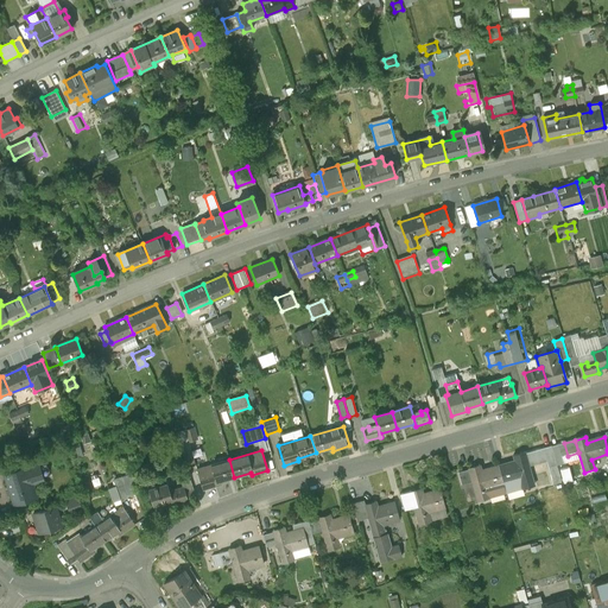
[(524,455),(527,467),(538,464),(536,453),(524,455)]
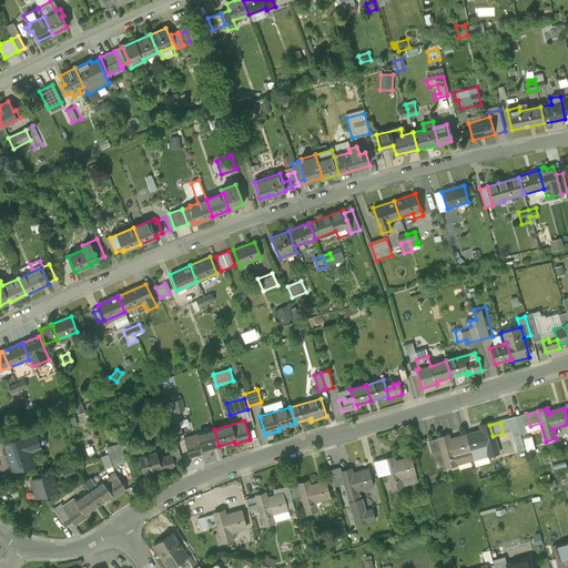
[(488,457),(498,455),(493,436),(489,425),(480,428),(482,433),(466,437),(470,453),(486,448),(488,457)]
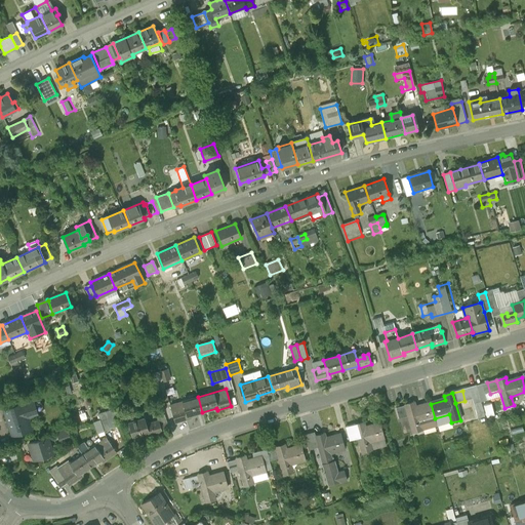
[(202,412),(198,397),(184,402),(170,406),(175,422),(189,418),(188,416),(202,412)]
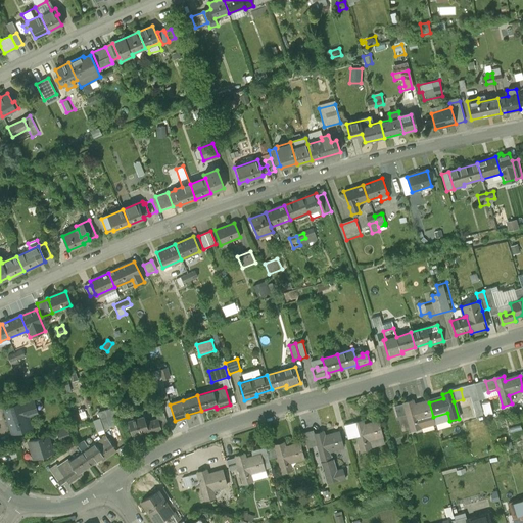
[(24,401),(3,408),(4,409),(12,435),(38,427),(32,411),(37,409),(34,398),(24,402),(24,401)]
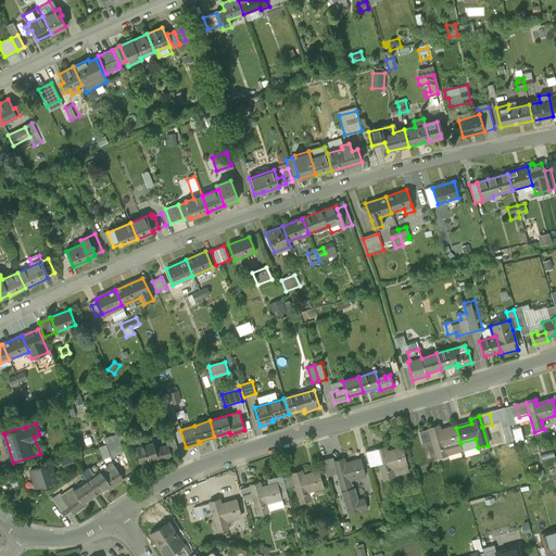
[(460,443),(456,428),(439,432),(438,428),(429,431),(431,441),(437,459),(463,452),(460,443)]
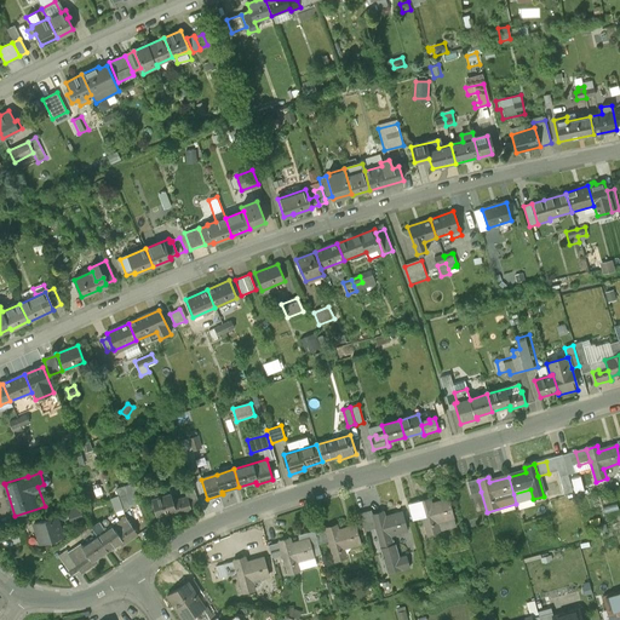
[(481,492),(478,481),(466,483),(470,495),(481,492)]
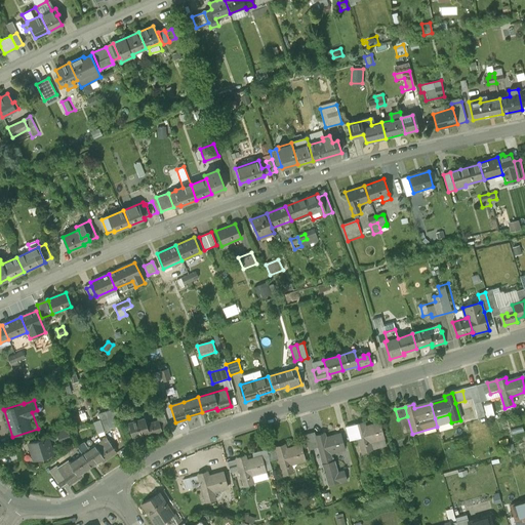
[(92,422),(95,433),(117,427),(114,417),(116,416),(114,410),(98,415),(101,420),(92,422)]
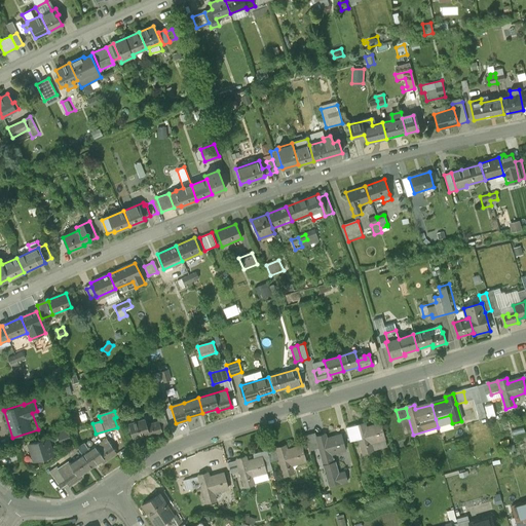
[(159,422),(161,431),(168,429),(164,415),(157,417),(159,422)]
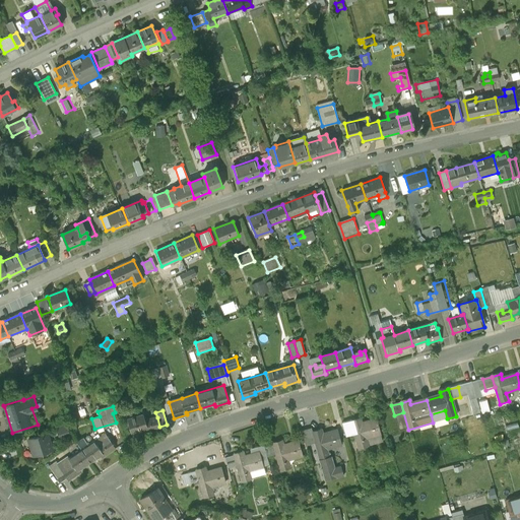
[(145,419),(143,414),(128,418),(132,434),(147,430),(147,432),(160,429),(159,427),(157,417),(152,418),(152,417),(145,419)]
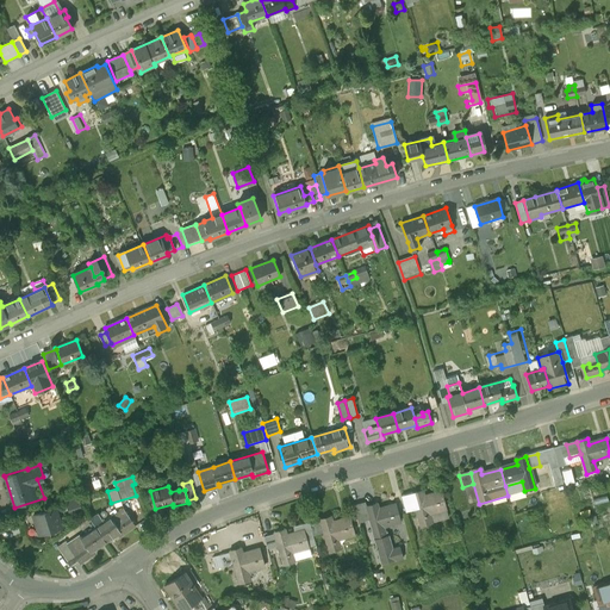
[(423,492),(412,496),(417,511),(422,528),(431,524),(431,523),(448,518),(446,511),(447,510),(441,493),(424,498),(423,492)]
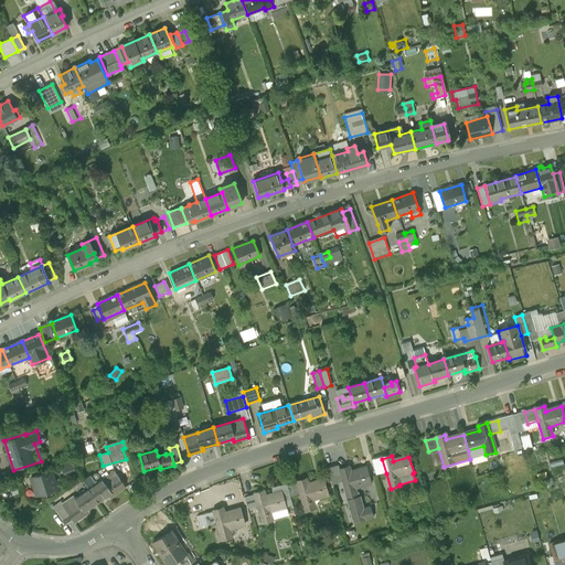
[(376,477),(386,473),(382,459),(372,461),(376,477)]
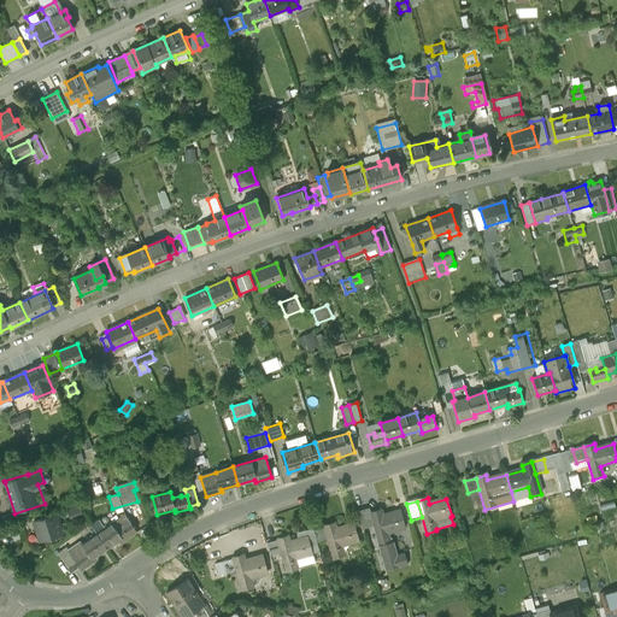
[(64,509),(69,521),(82,516),(77,504),(64,509)]
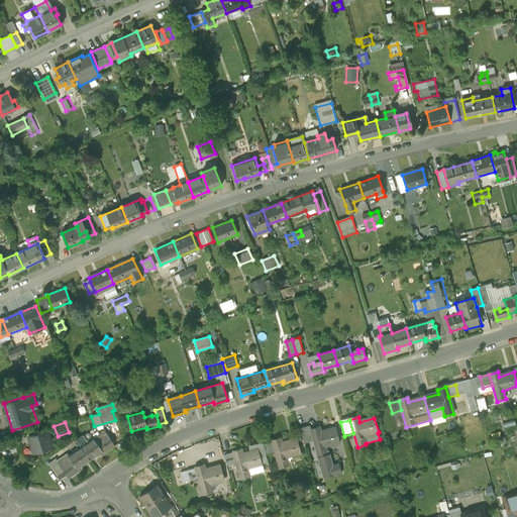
[(313,440),(310,428),(309,426),(300,428),(304,443),(313,441),(313,440)]
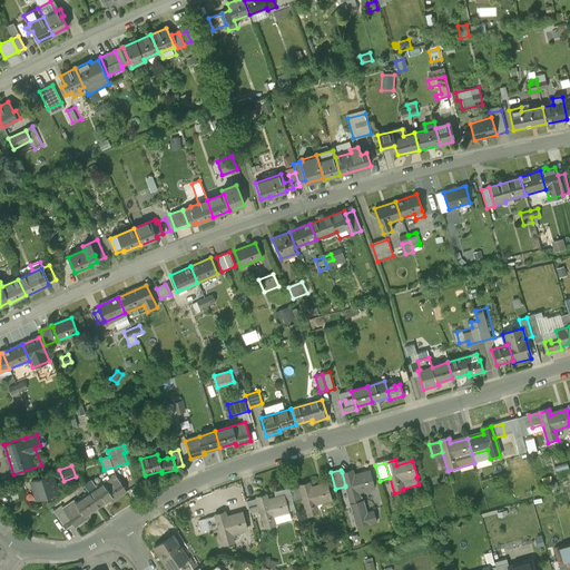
[(342,472),(345,485),(345,487),(356,528),(376,522),(374,512),(366,513),(362,501),(361,501),(359,492),(374,488),(370,471),(354,475),(352,470),(351,470),(351,471),(343,473),(343,472),(342,472)]
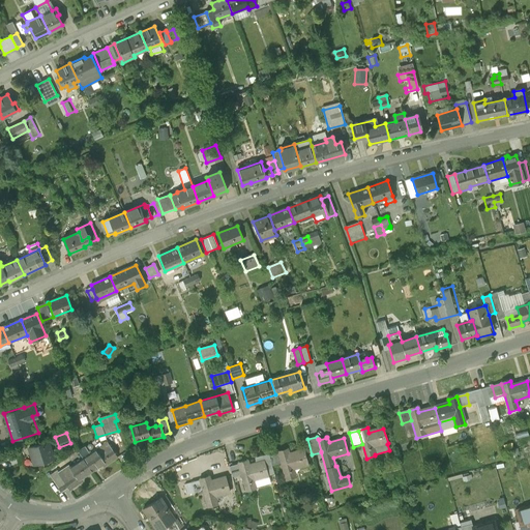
[(48,442),(29,448),(34,466),(53,460),(48,442)]
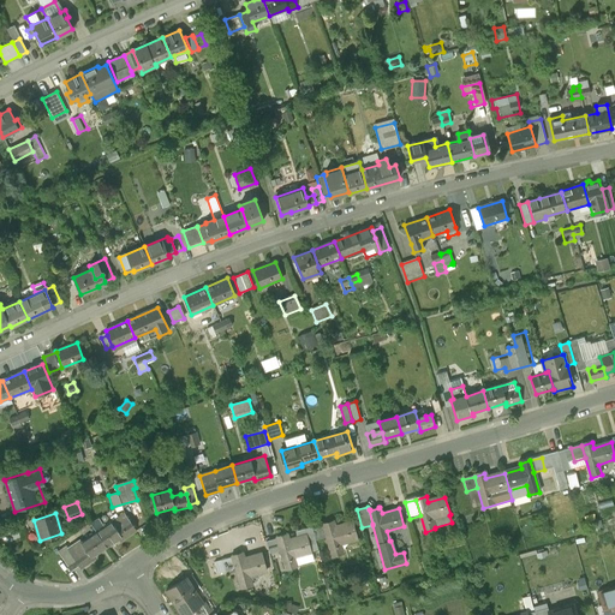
[(119,531),(124,538),(136,530),(129,519),(124,523),(125,526),(119,531)]
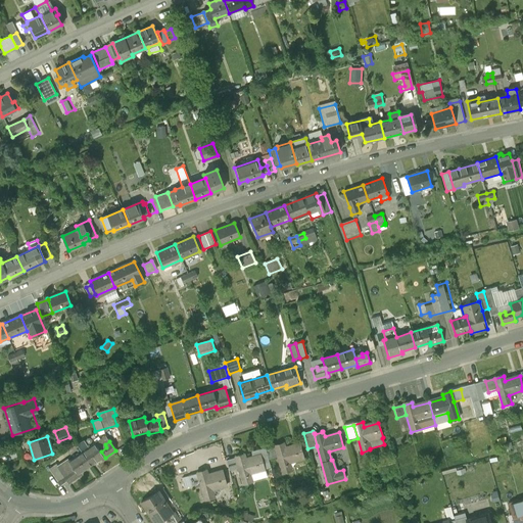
[(82,453),(90,465),(103,456),(105,459),(105,458),(101,452),(95,443),(82,453)]
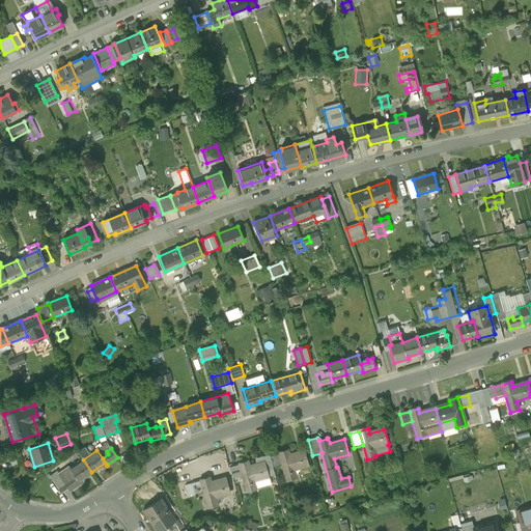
[(288,451),(279,453),(282,465),(287,481),(297,479),(294,471),(309,466),(305,452),(289,456),(288,451)]
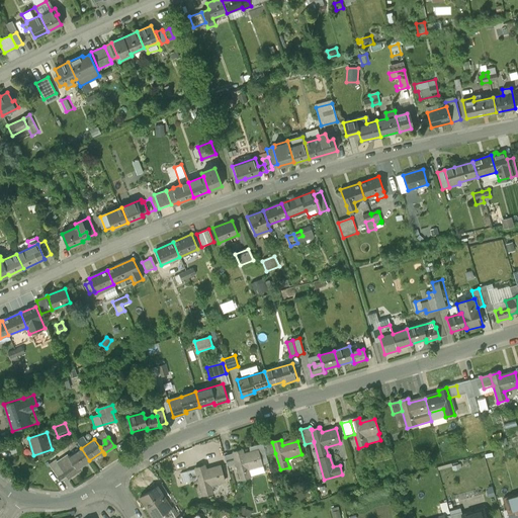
[(275,453),(272,442),(263,445),(266,456),(275,453)]
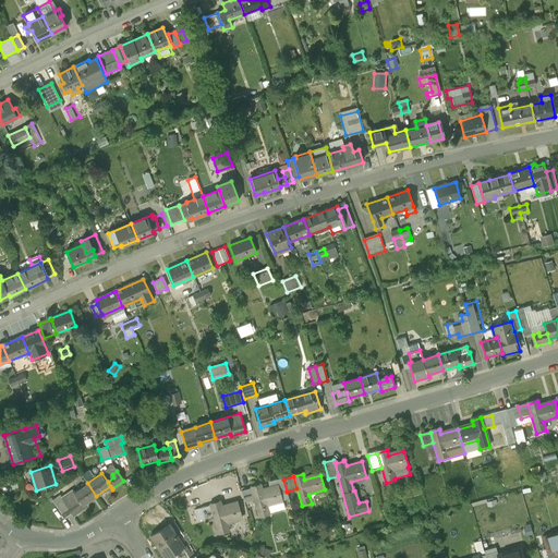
[(287,492),(283,480),(282,478),(273,481),(275,487),(278,486),(280,494),(287,492)]
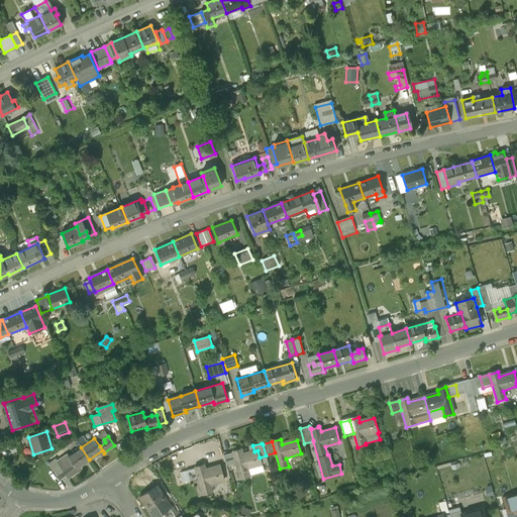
[(89,459),(81,447),(69,456),(68,454),(57,461),(65,474),(68,478),(79,471),(78,468),(89,459)]
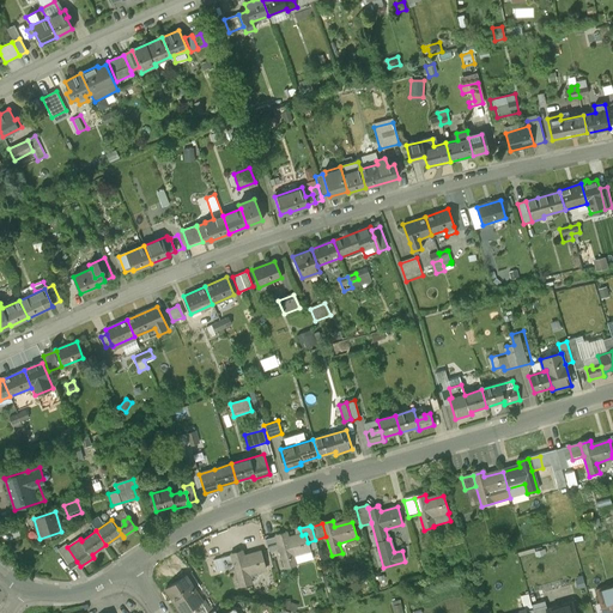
[(287,534),(277,536),(280,550),(285,569),(296,565),(296,564),(313,559),(308,542),(305,534),(302,535),(289,540),(287,534)]
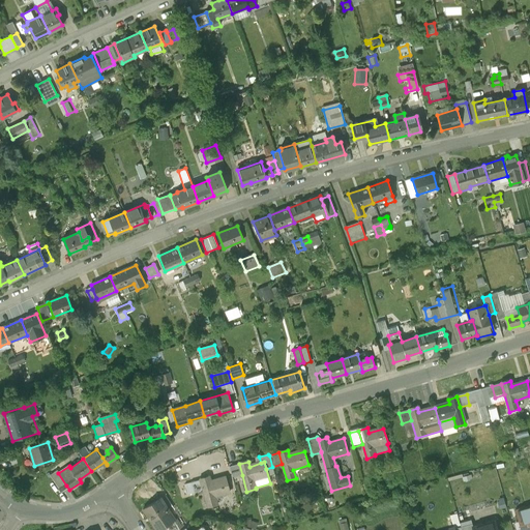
[(232,477),(242,475),(239,464),(229,467),(232,477)]
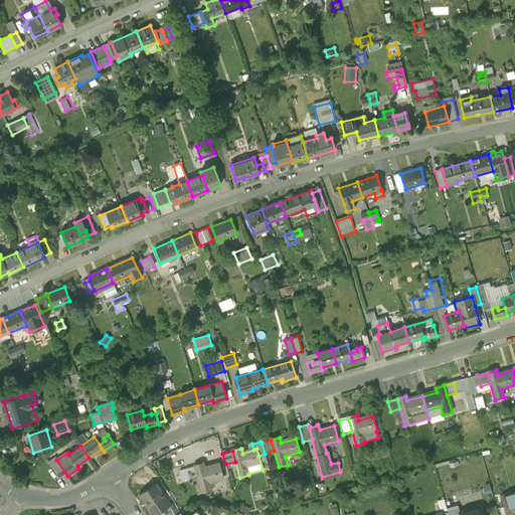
[(56,477),(64,472),(56,460),(54,458),(47,463),(56,477)]
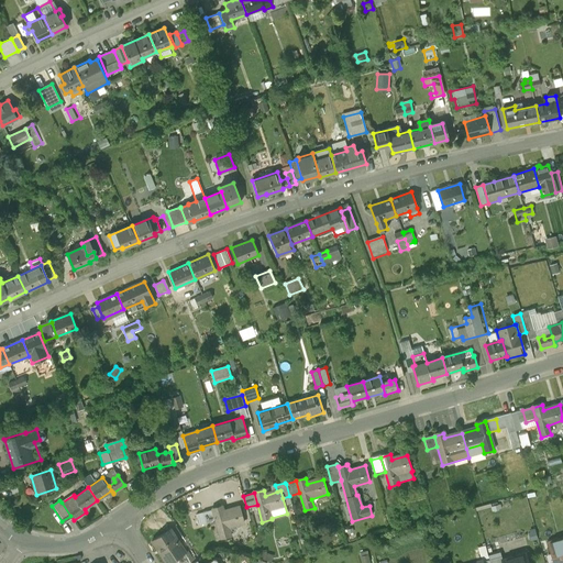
[(222,508),(213,510),(217,521),(221,540),(231,537),(229,528),(244,523),(240,508),(223,512),(222,508)]
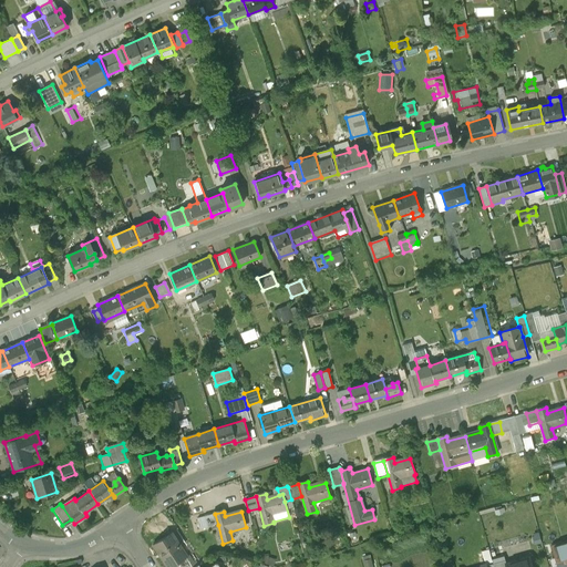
[(207,528),(218,525),(215,514),(204,517),(207,528)]
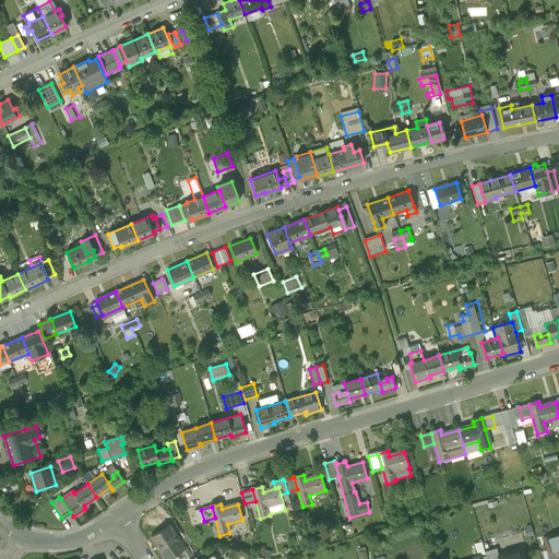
[(181,549),(167,527),(151,538),(164,558),(166,558),(171,556),(181,549)]
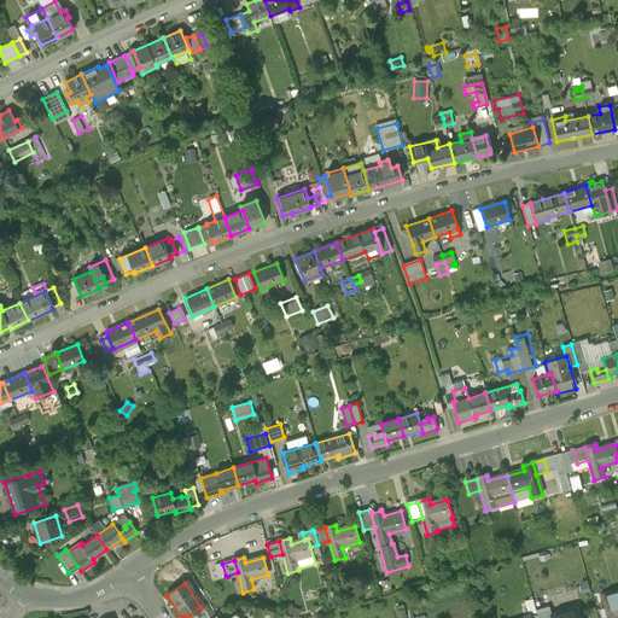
[(617,590),(601,595),(605,607),(607,607),(610,617),(613,617),(617,617),(617,590)]
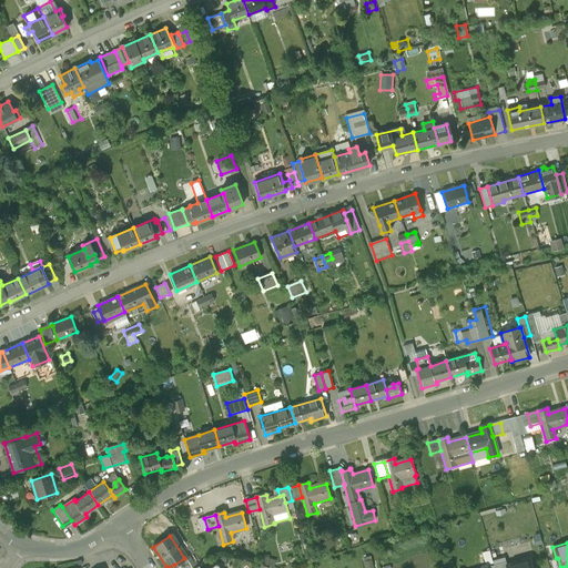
[(184,558),(174,565),(175,567),(192,567),(185,558),(184,558)]
